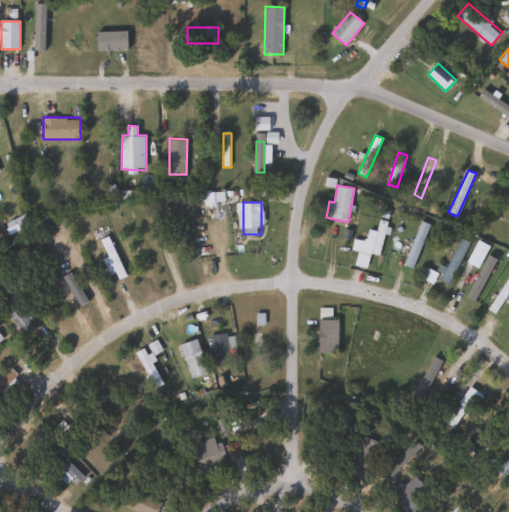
[(167,219),(179,213),(189,235),(177,240),(167,219)]
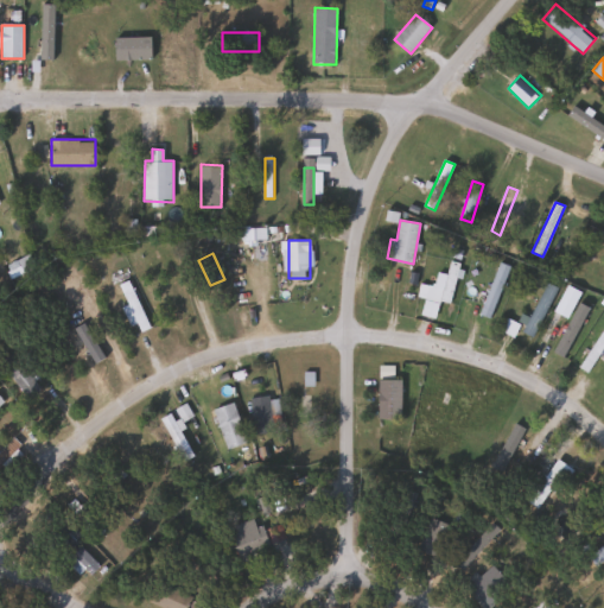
[(461,263),(451,306),(426,301),(430,285),(444,289),(451,260),(461,263)]
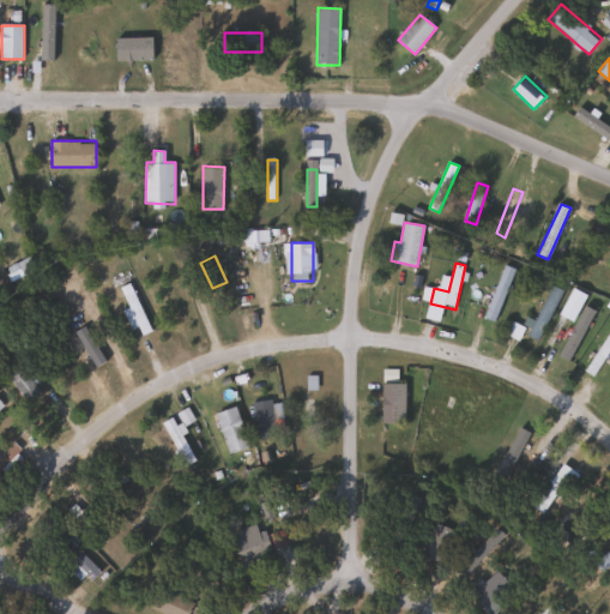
[(517,269),(495,321),(484,317),(506,265),(517,269)]
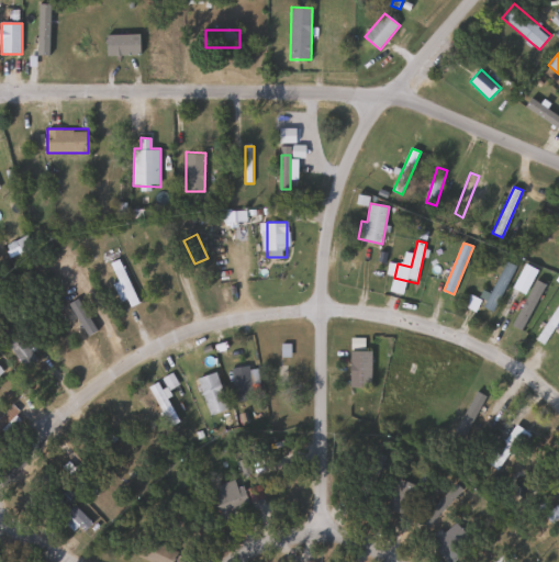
[(111,262),(119,259),(138,303),(131,306),(111,262)]
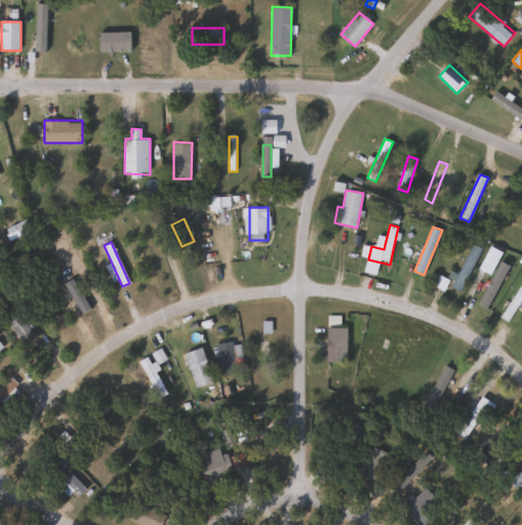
[(452,286),(474,243),(482,248),(462,290),(452,286)]
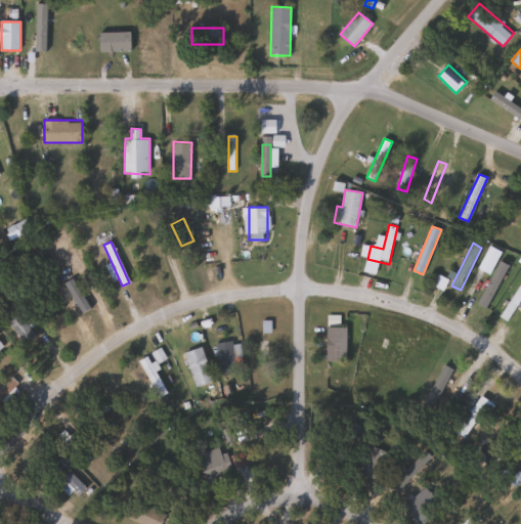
[(432,285),(438,274),(448,280),(442,291),(432,285)]
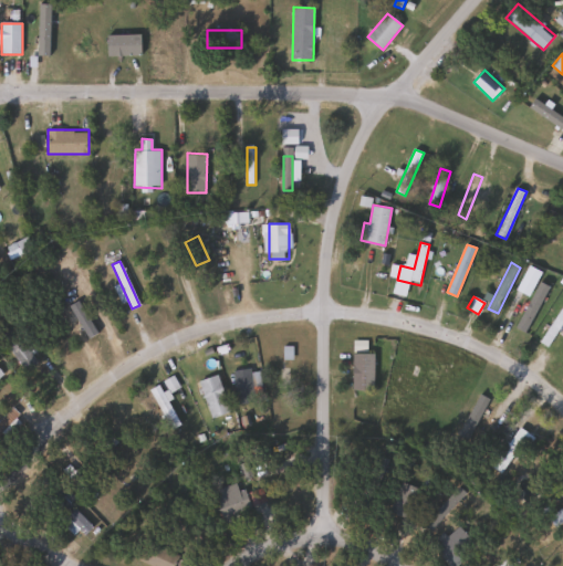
[(562,324),(550,346),(541,342),(562,304),(562,324)]
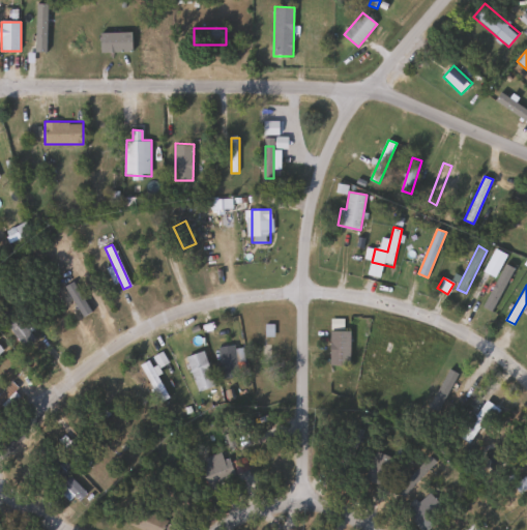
[(25,346),(1,316),(12,306),(36,337),(25,346)]
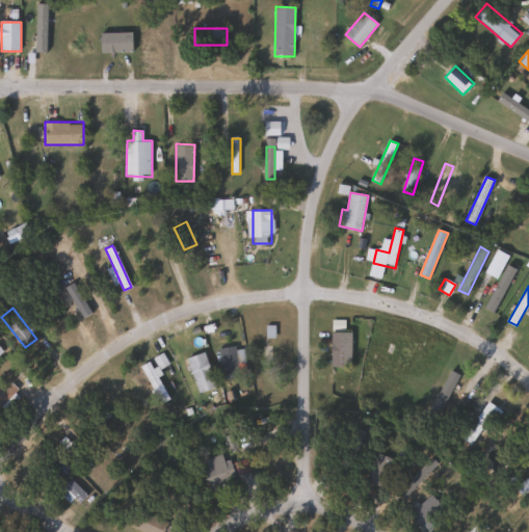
[(345,320),(345,330),(352,330),(352,366),(332,366),(332,320),(345,320)]
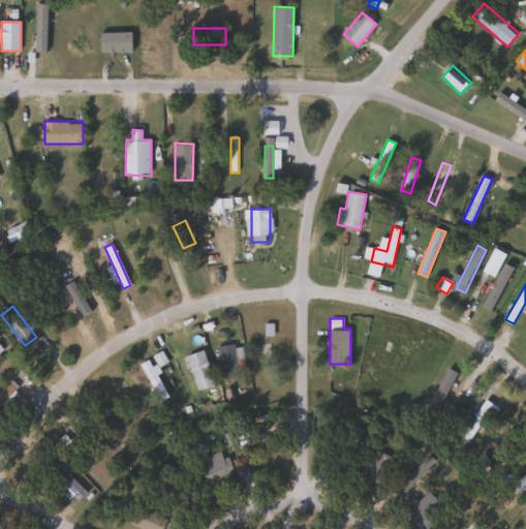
[(240,345),(243,376),(222,378),(220,347),(240,345)]
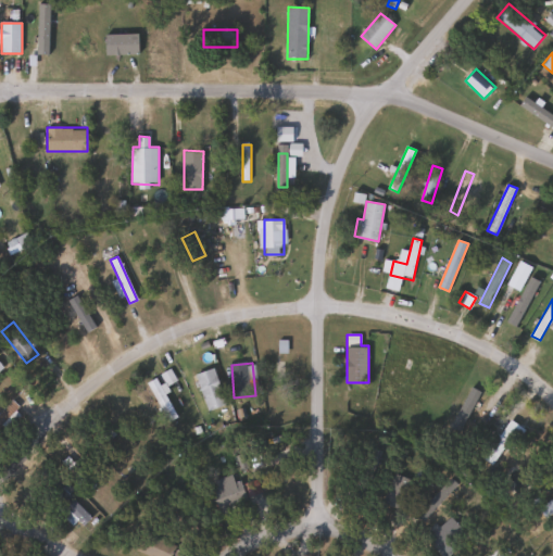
[(196,374),(214,367),(227,404),(209,411),(196,374)]
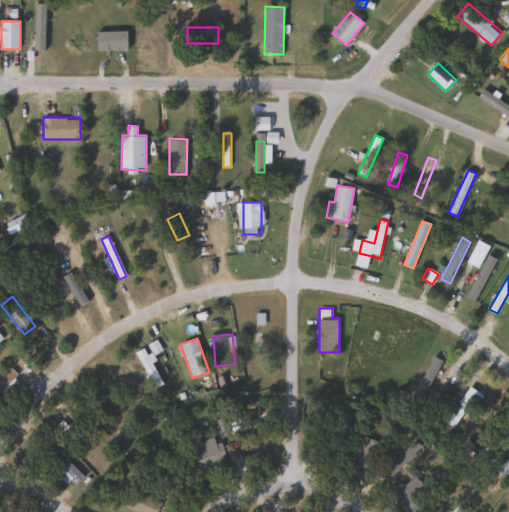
[(162,385),(154,389),(137,351),(146,347),(162,385)]
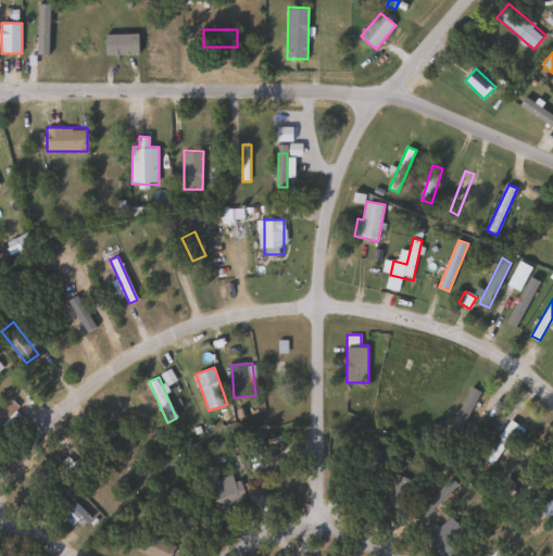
[(482,394),(455,437),(445,431),(473,389),(482,394)]
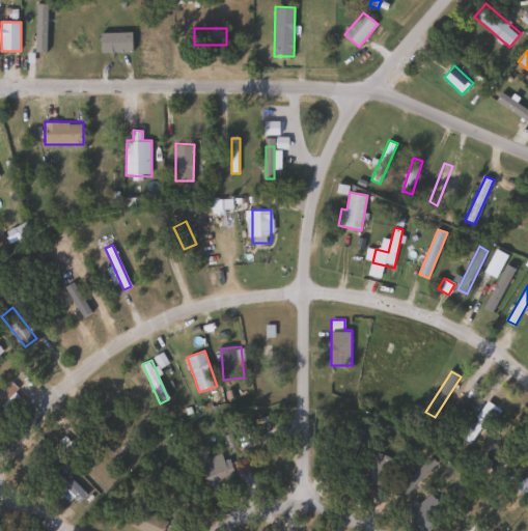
[(150,420),(128,379),(135,374),(158,417),(150,420)]
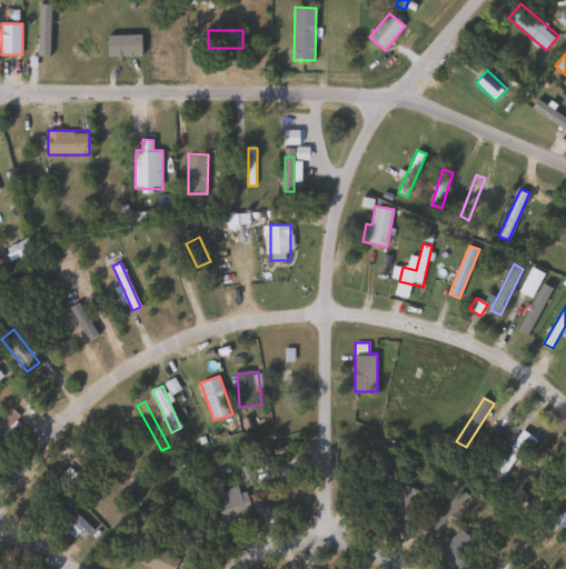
[(500,461),(493,455),(504,439),(512,445),(523,429),(538,440),(523,462),(516,458),(504,475),(495,468),(500,461)]
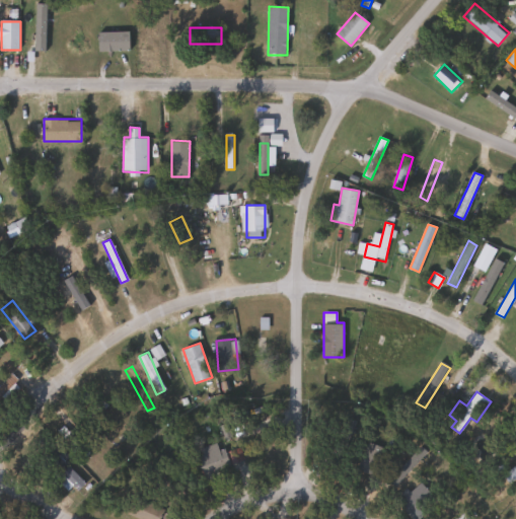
[(196,454),(219,441),(233,465),(210,478),(196,454)]
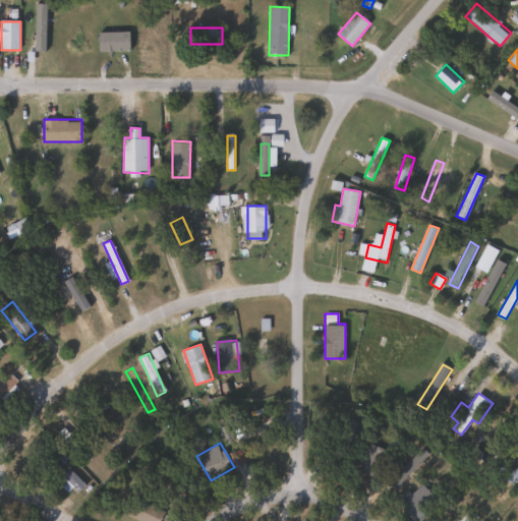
[(388,451),(377,478),(358,471),(369,443),(388,451)]
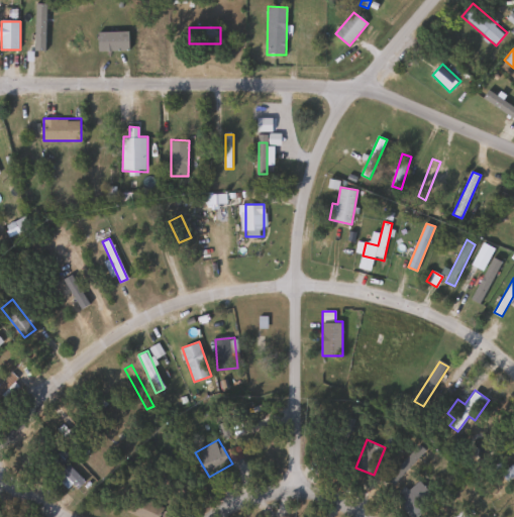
[(85,481),(78,488),(72,483),(69,486),(44,463),(56,452),(85,481)]
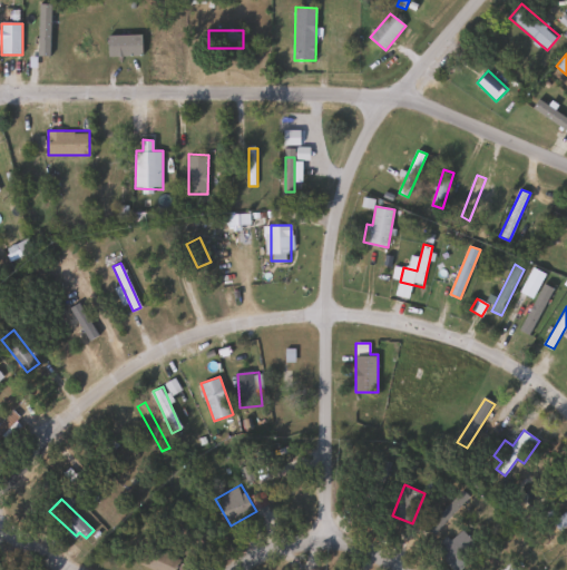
[(179,559),(174,569),(155,569),(140,564),(148,546),(179,559)]
